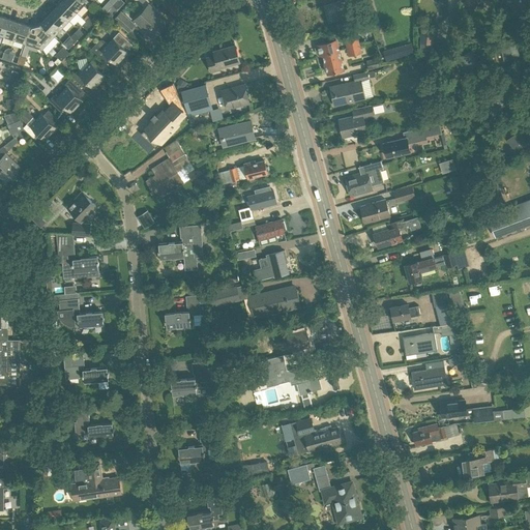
[(62,0),(56,7),(69,21),(74,25),(78,21),(81,17),(77,12),(62,0)]
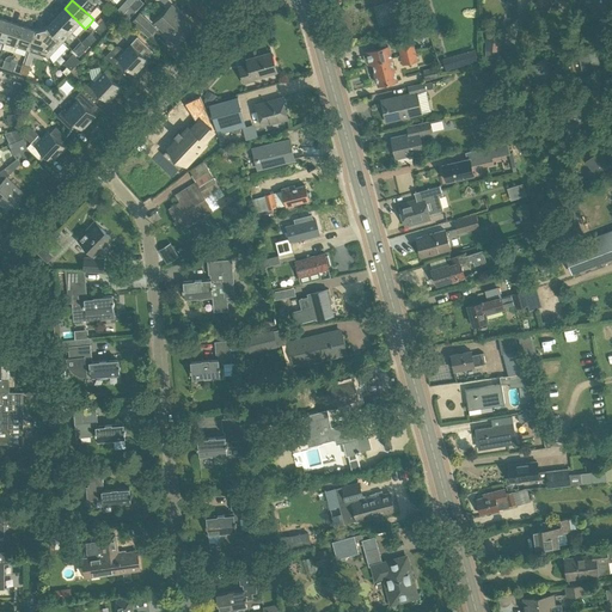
[(72,0),(89,14),(102,1),(101,0),(72,0)]
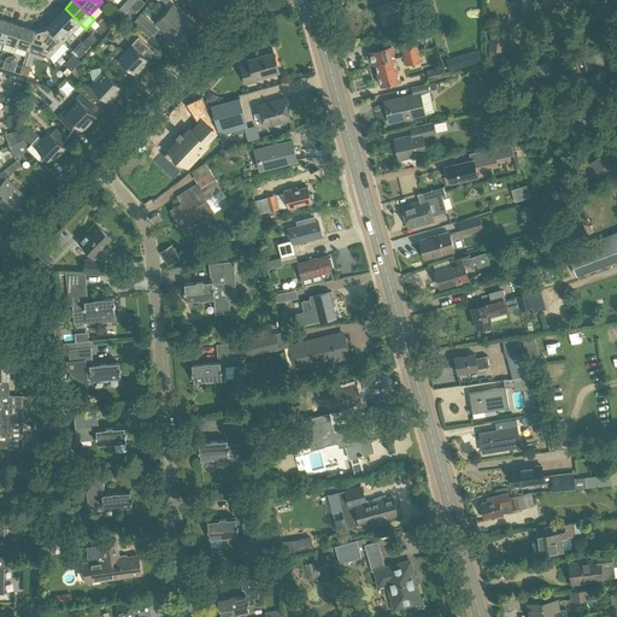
[(125,0),(118,7),(123,12),(135,0),(125,0)]
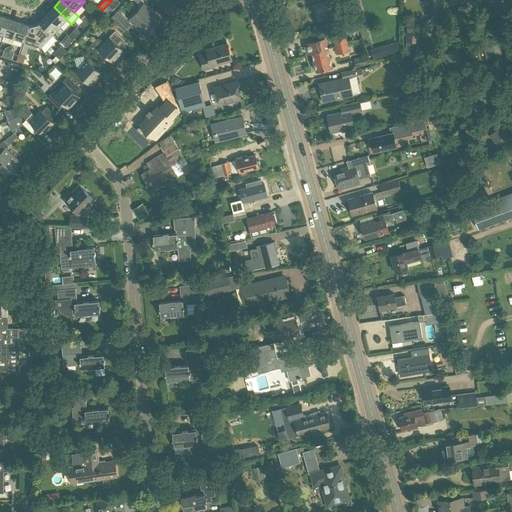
[(319,0),(320,3),(314,5),(318,21),(336,16),(332,0),(319,0)]
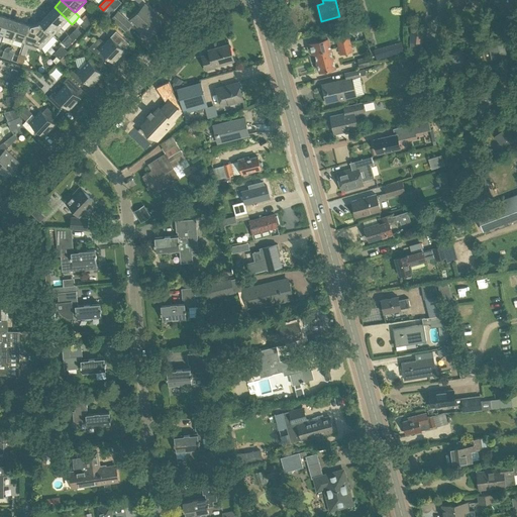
[(516,0),(503,0),(502,5),(516,8),(516,0)]
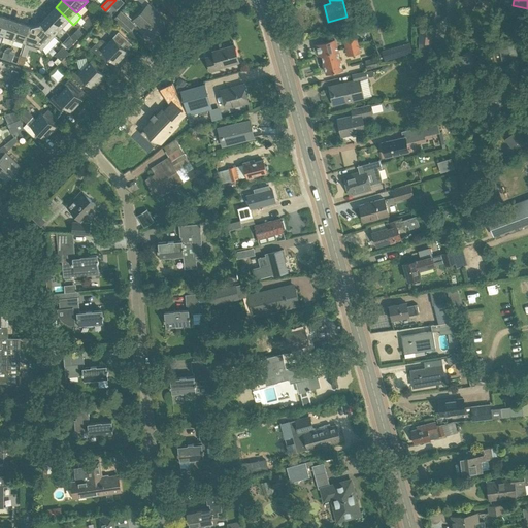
[(110,17),(117,10),(121,6),(116,2),(104,13),(108,17),(110,17)]
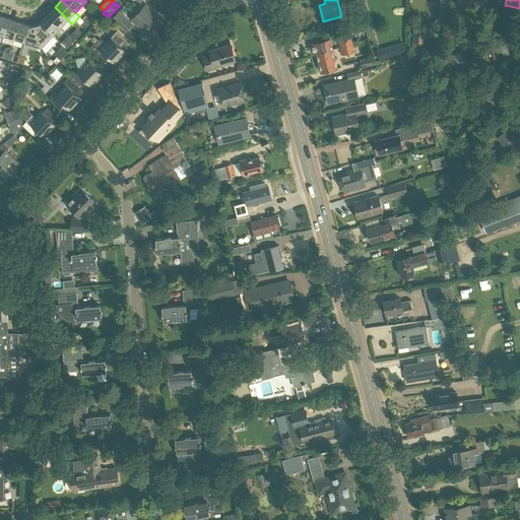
[(145,5),(132,19),(149,37),(164,21),(145,5)]
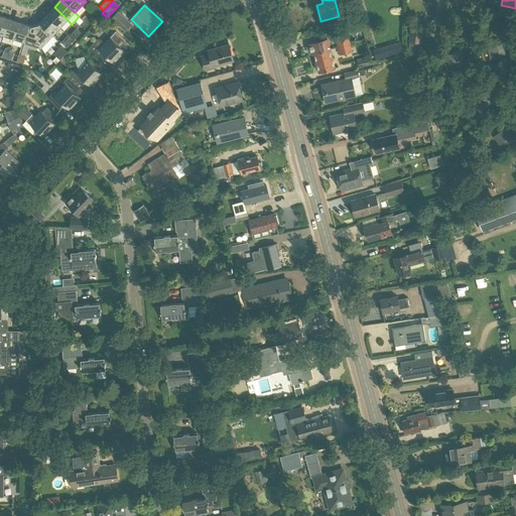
[(54,7),(47,15),(60,27),(68,20),(54,7)]
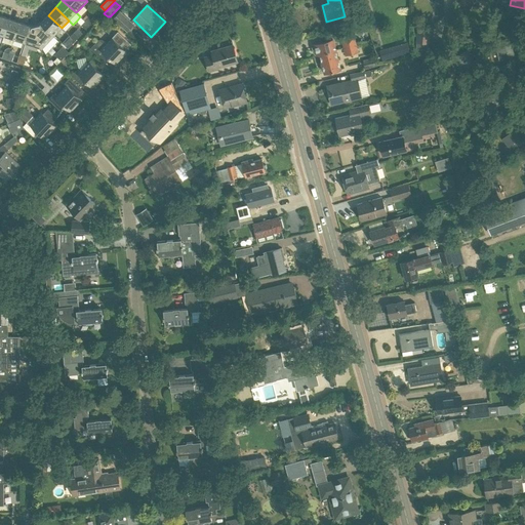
[(120,11),(114,18),(127,31),(133,25),(120,11)]
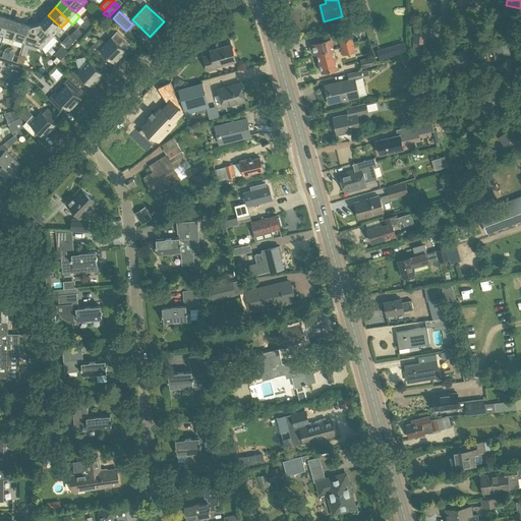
[(0,15),(0,35),(3,37),(9,18),(0,15)]
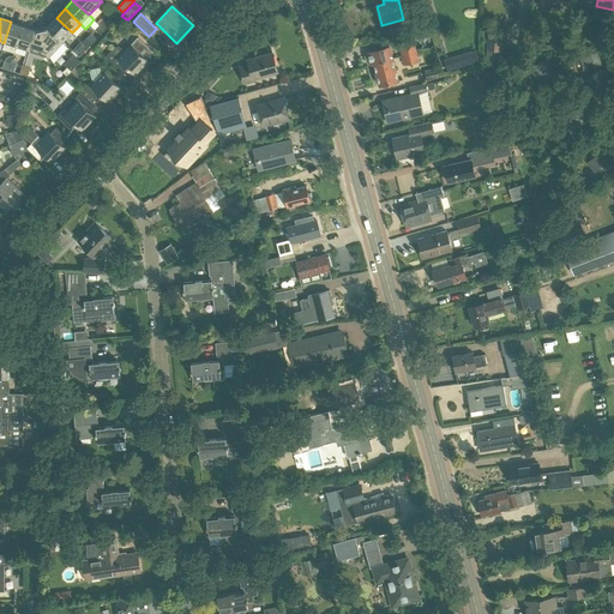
[(56,18),(48,26),(64,41),(72,32),(56,18)]
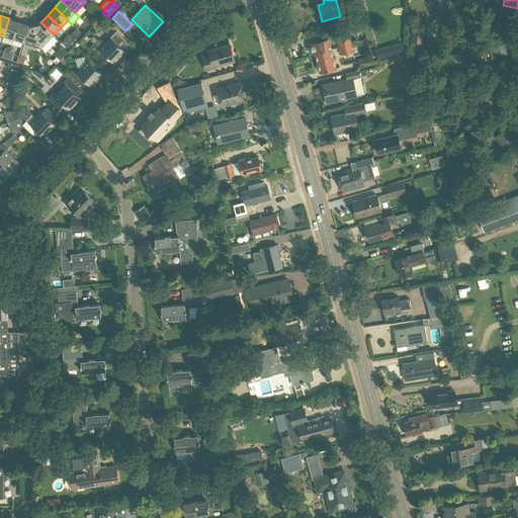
[(87,17),(83,20),(88,25),(92,21),(87,17)]
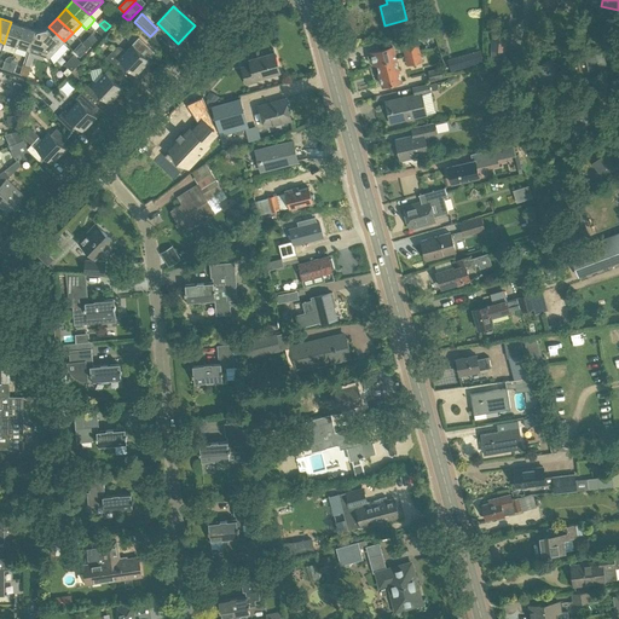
[(11,22),(4,44),(16,47),(23,27),(11,22)]
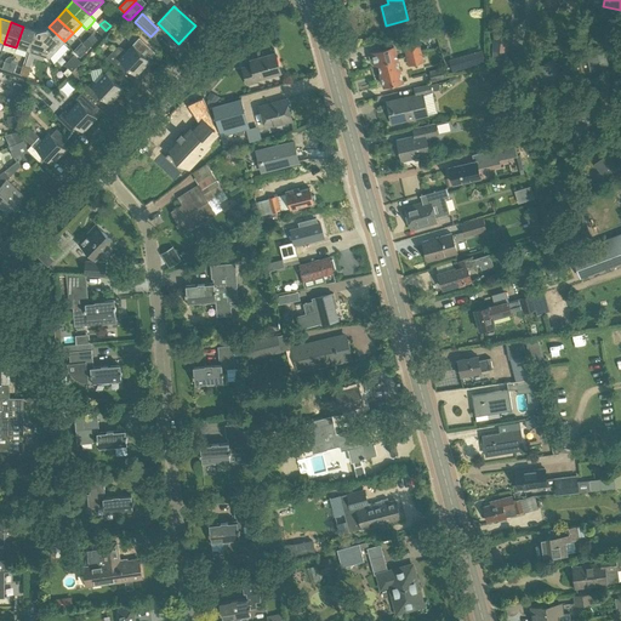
[(100,24),(96,29),(102,35),(106,30),(100,24)]
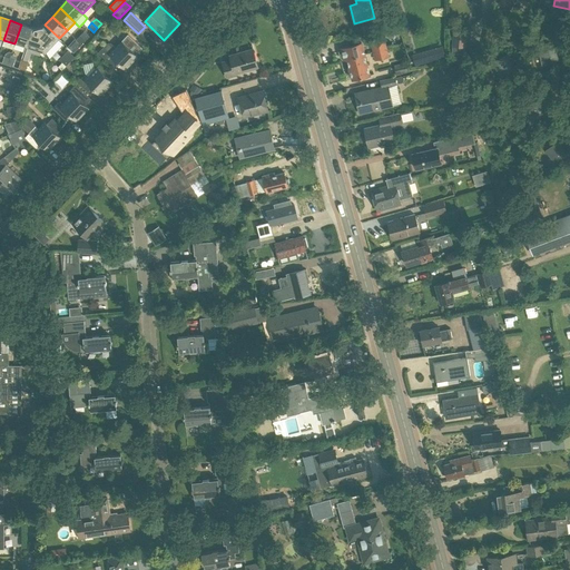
[(21,25),(15,43),(26,47),(31,28),(21,25)]
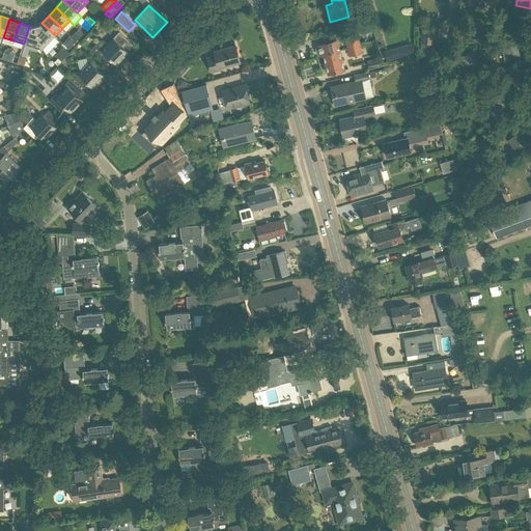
[(39,25),(35,26),(42,50),(55,35),(42,23),(39,25)]
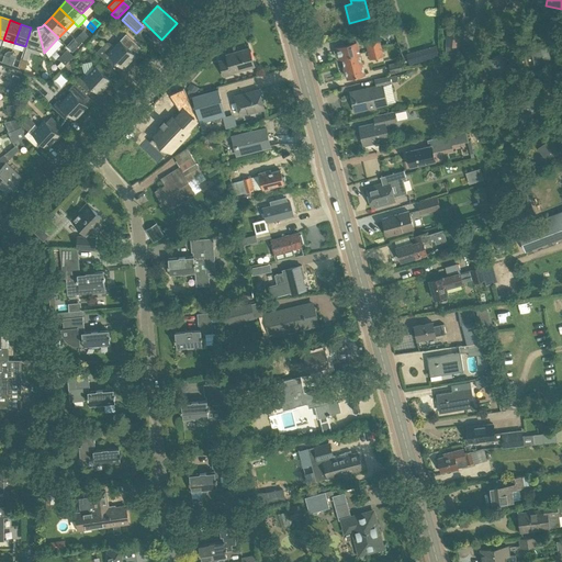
[(31,27),(25,46),(44,53),(37,27),(34,29),(31,27)]
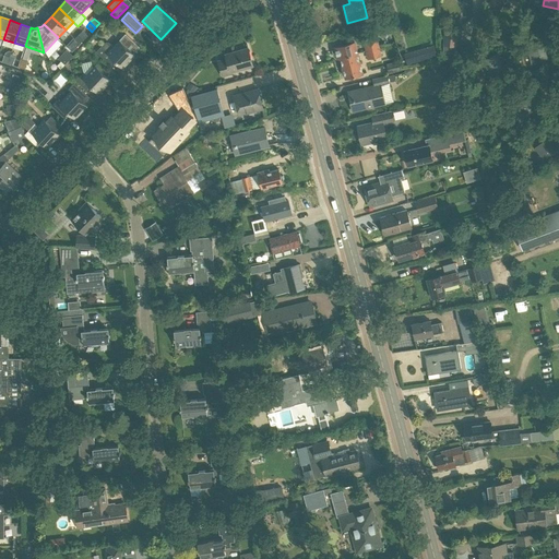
[(445,31),(443,52),(455,54),(458,32),(445,31)]
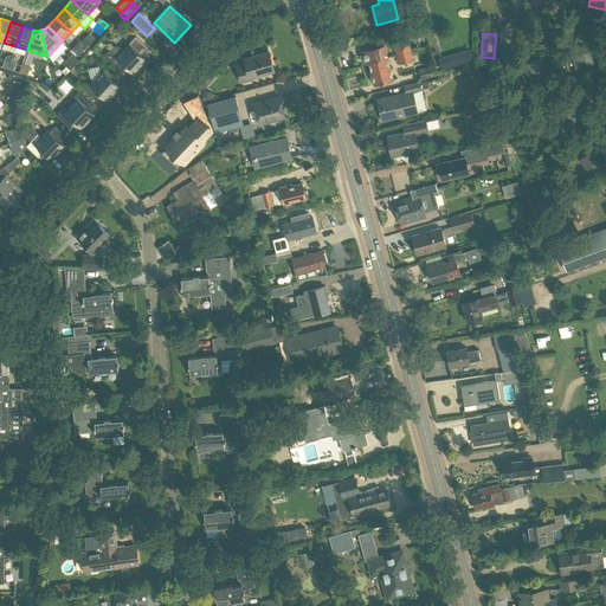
[(85,38),(81,42),(86,47),(91,43),(85,38)]
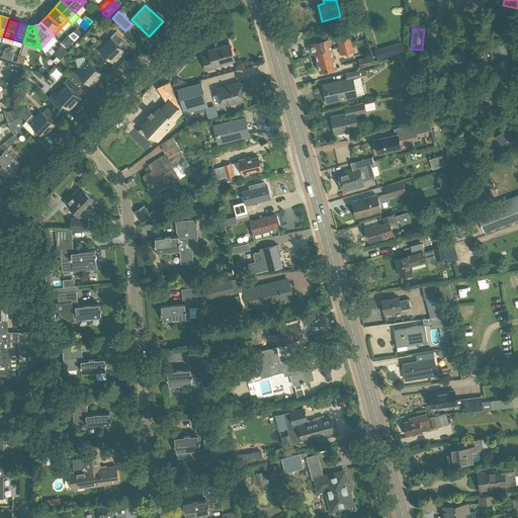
[(69,35),(66,39),(71,44),(74,40),(69,35)]
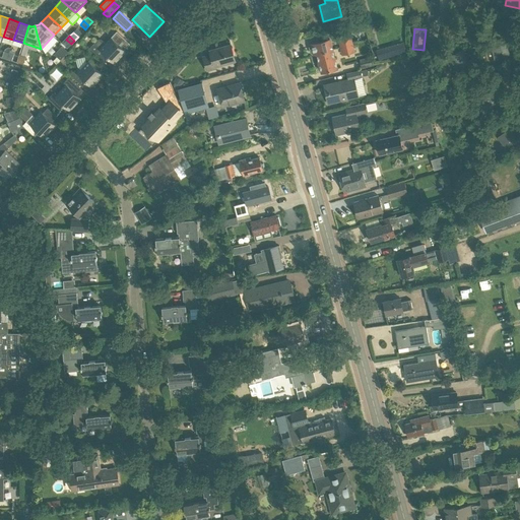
[(350,36),(338,40),(340,47),(352,44),(350,36)]
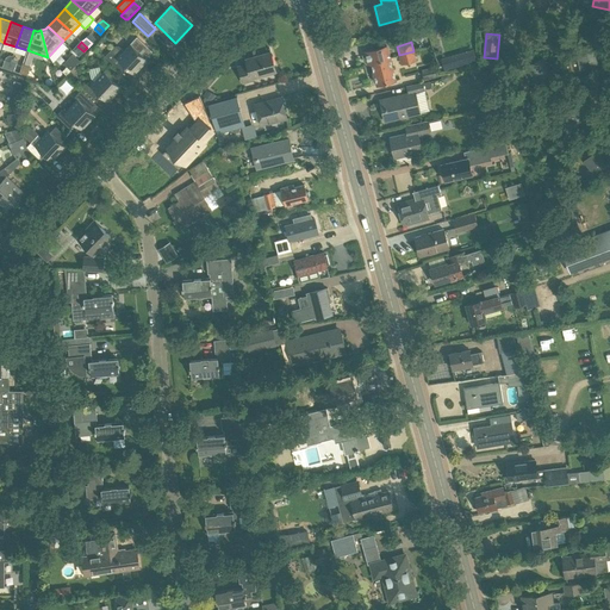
[(114,47),(105,56),(123,73),(128,68),(134,74),(147,60),(130,44),(123,51),(118,47),(114,47)]
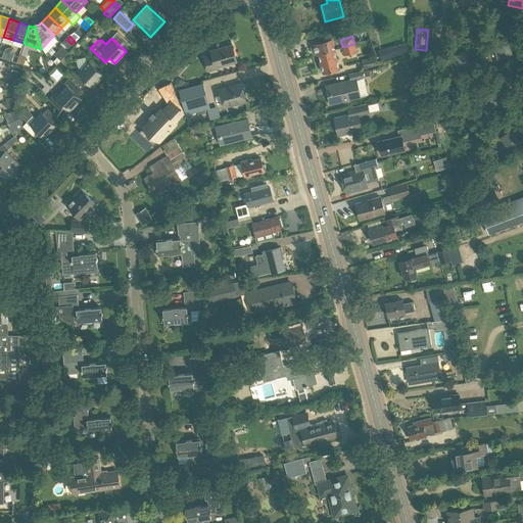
[(312,45),(311,47),(312,53),(314,54),(316,54),(334,49),(331,39),(313,44),(314,45),(312,45)]
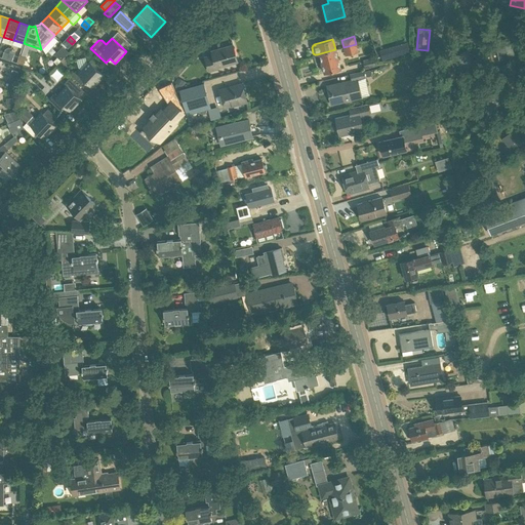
[(356,44),(344,47),(346,55),(358,51),(356,44)]
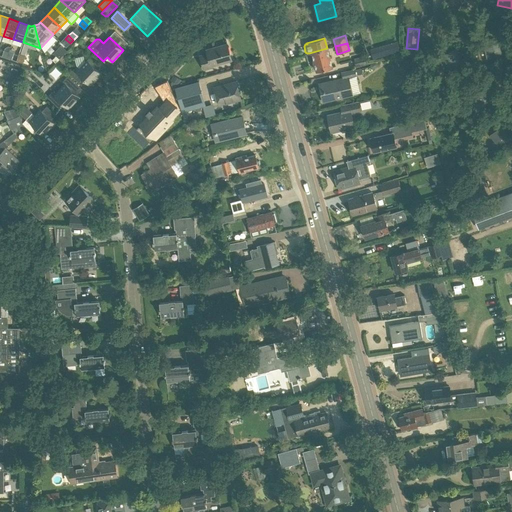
[(485,52),(481,53),(483,61),(494,59),(493,56),(501,54),(498,43),(484,47),(485,52)]
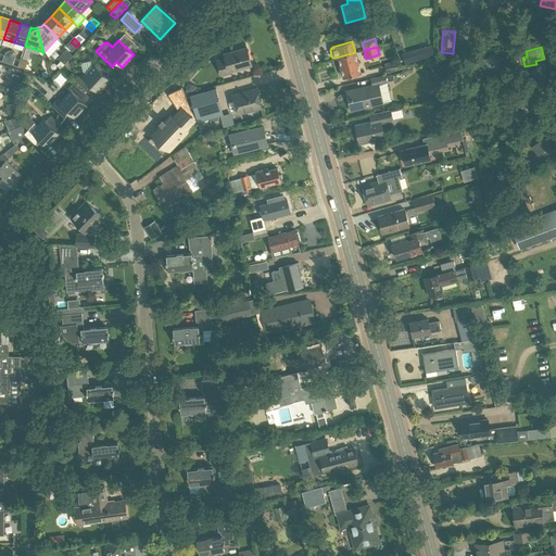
[(226,59),(217,61),(222,75),(230,73),(229,71),(251,65),(247,48),(225,54),(226,59)]
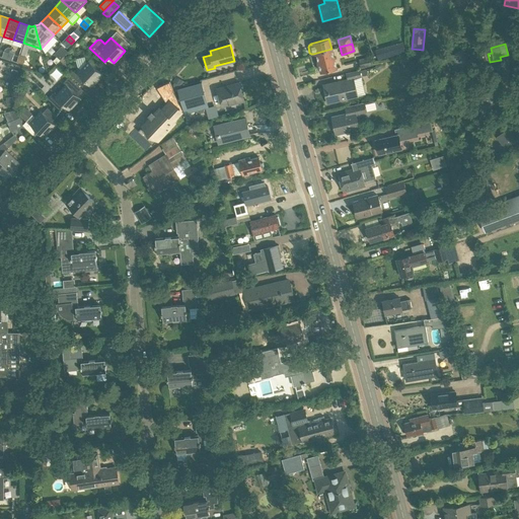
[(62,46),(54,54),(60,60),(68,52),(62,46)]
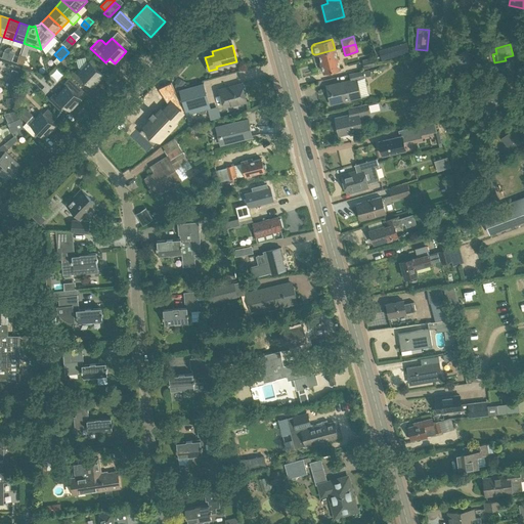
[(398,54),(395,46),(380,51),(382,59),(398,54)]
